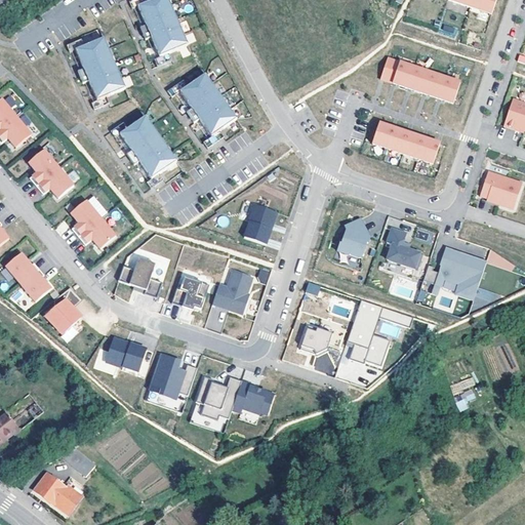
[(137,0),(126,5),(129,11),(138,8),(148,4),(146,0),(137,0)]
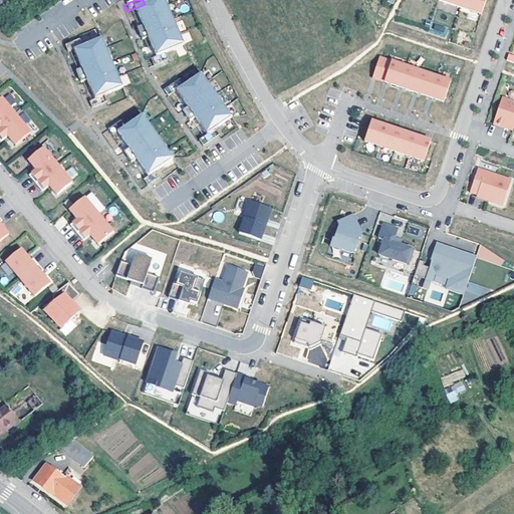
[(153,0),(145,4),(136,8),(144,26),(139,28),(144,40),(149,37),(158,57),(167,53),(186,44),(166,0),(153,0)]
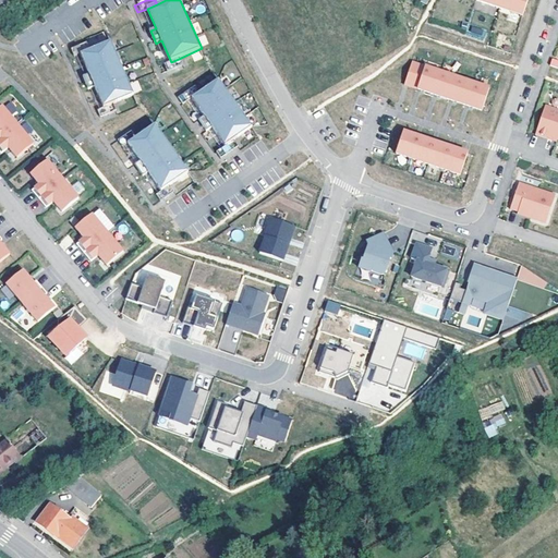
[(501,0),(500,7),(523,15),(528,0),(501,0)]
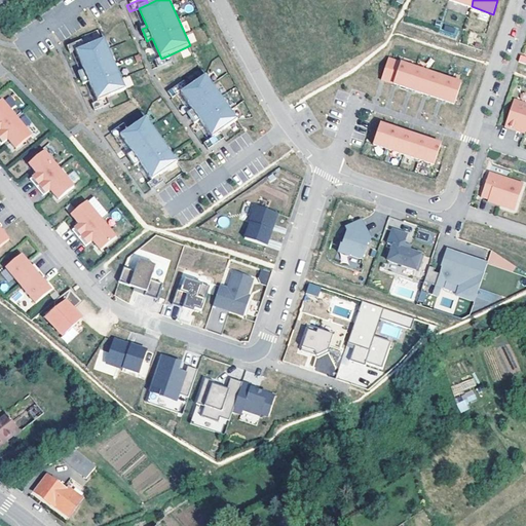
[(86,47),(77,51),(85,70),(79,73),(84,84),(90,82),(99,102),(127,89),(106,39),(86,47)]
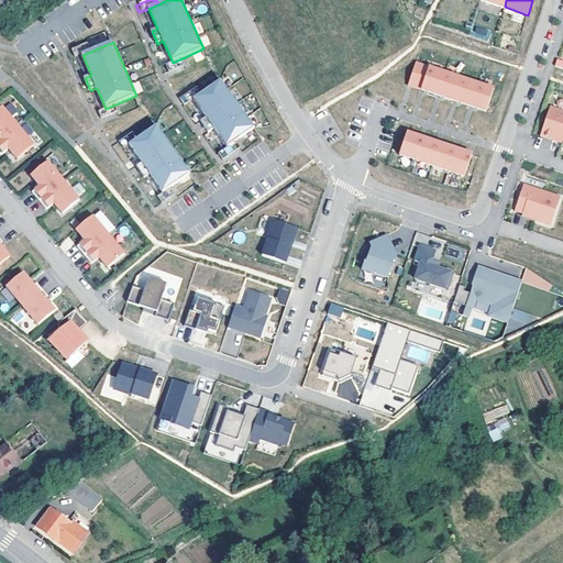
[(73,51),(76,58),(83,55),(92,51),(89,43),(73,51)]
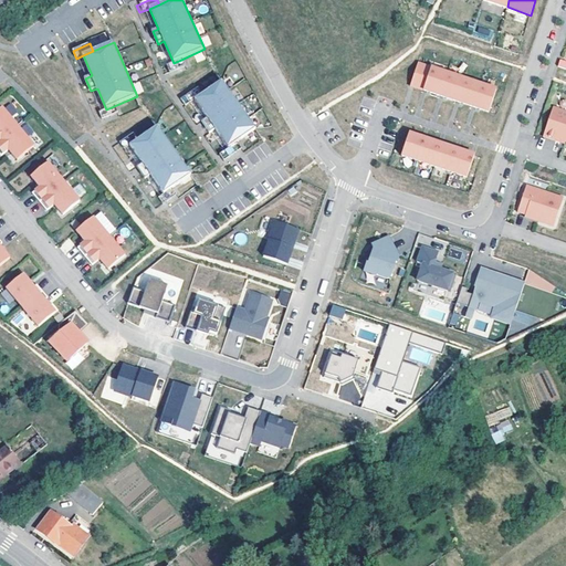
[(174,63),(164,67),(167,74),(187,65),(184,59),(174,63)]
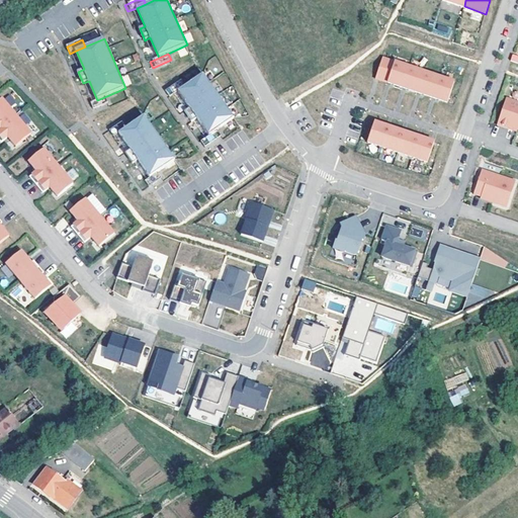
[(383,58),(376,79),(448,103),(455,82),(383,58)]
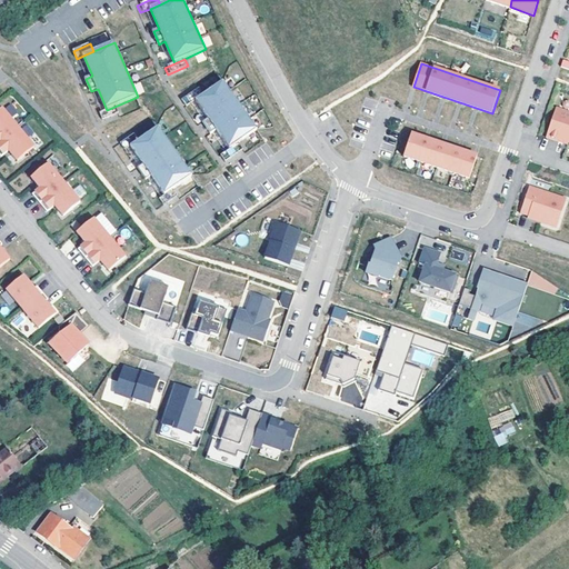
[(205,95),(196,101),(209,119),(203,123),(211,135),(217,131),(230,150),(239,143),(258,130),(223,81),(205,95)]
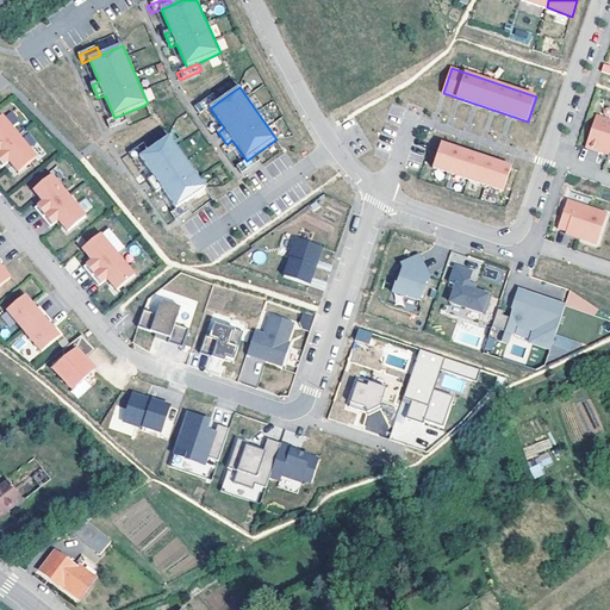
[(195,107),(200,116),(210,109),(219,101),(215,94),(195,107)]
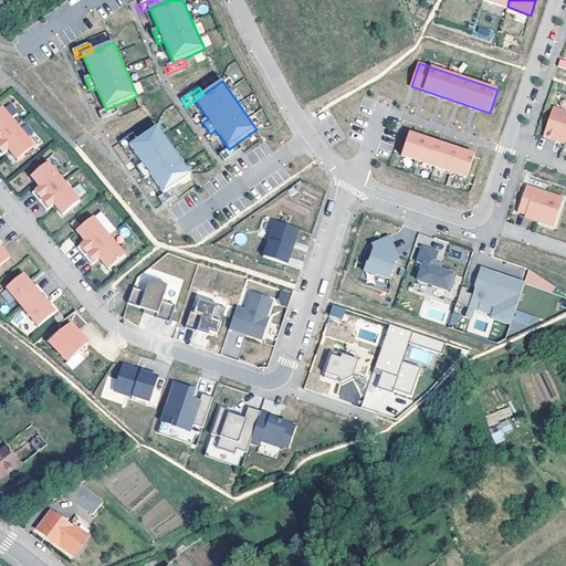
[(103,119),(119,113),(116,105),(100,112),(103,119)]
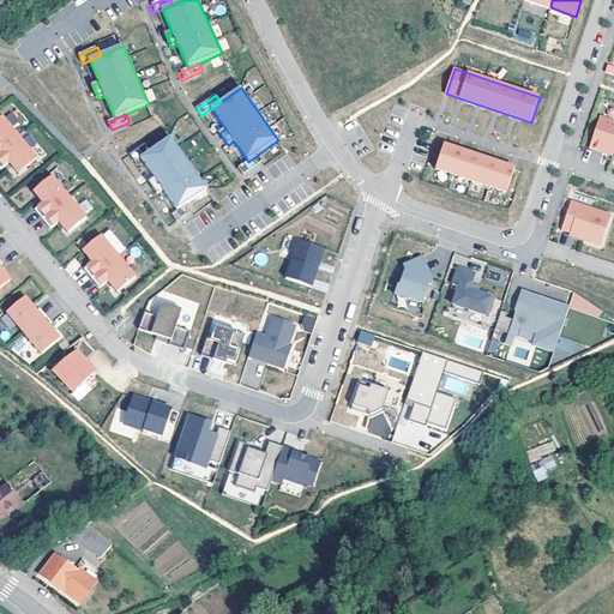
[(605,151),(613,154),(613,120),(601,116),(590,149),(605,154),(605,151)]
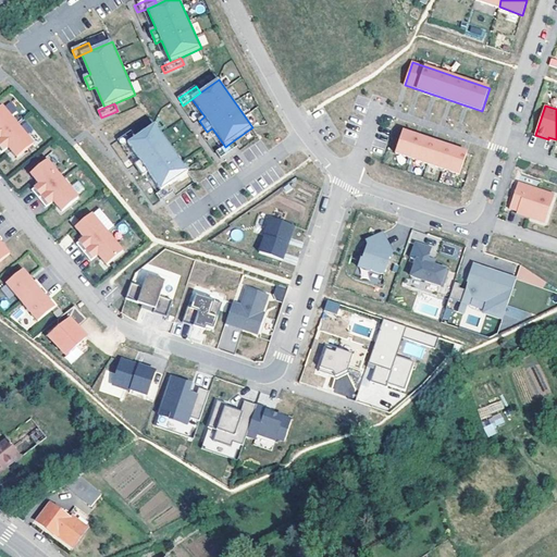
[(0,140),(19,125),(2,107),(0,108),(0,140)]
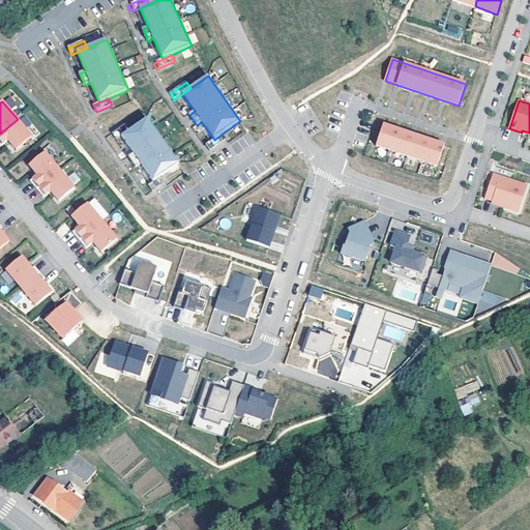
[(130,130),(122,137),(135,153),(129,157),(137,168),(142,164),(154,181),(180,164),(148,118),(130,130)]
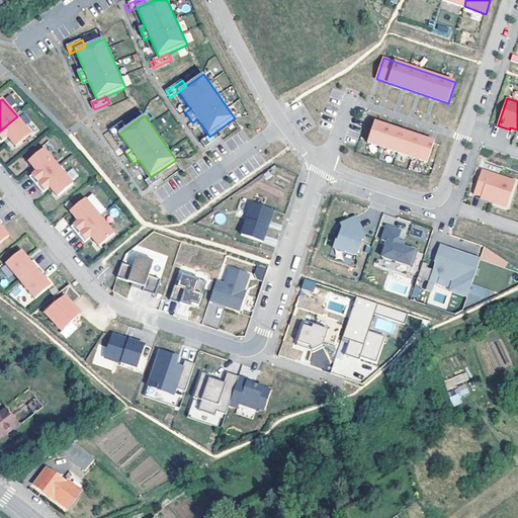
[(17,116),(0,131),(0,142),(1,144),(8,138),(16,148),(31,135),(17,116)]
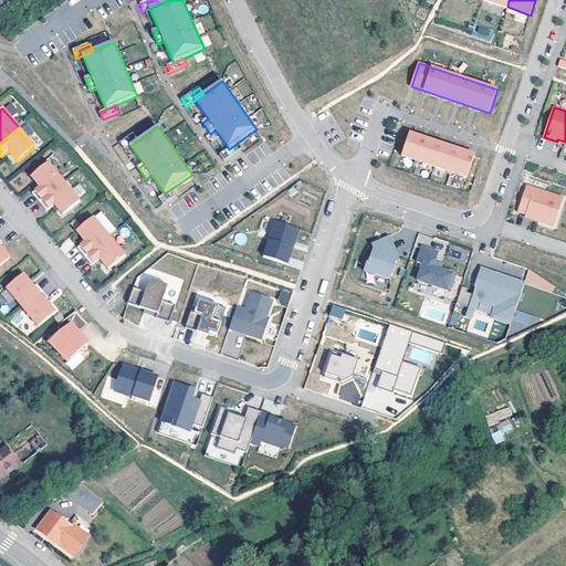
[(121,143),(125,149),(130,146),(139,139),(135,133),(121,143)]
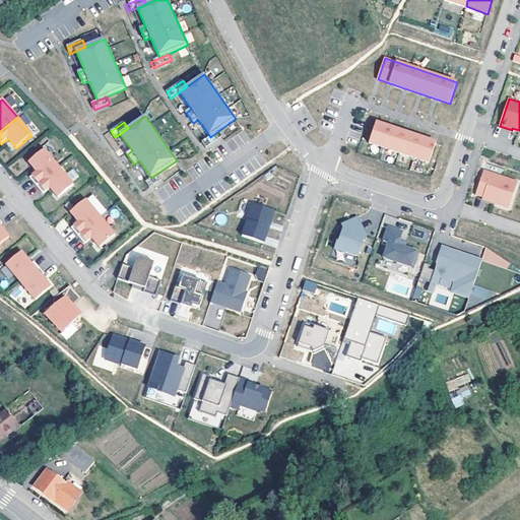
[(370,143),(430,164),(437,143),(377,123),(370,143)]
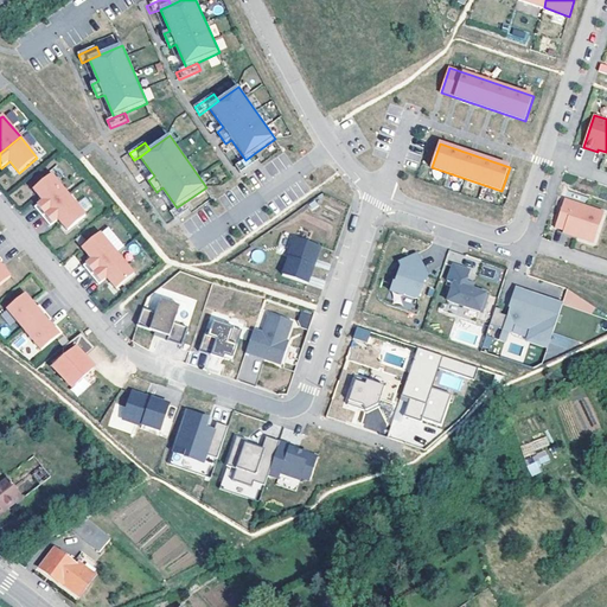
[(246,160),(236,166),(241,173),(260,160),(255,153),(246,160)]
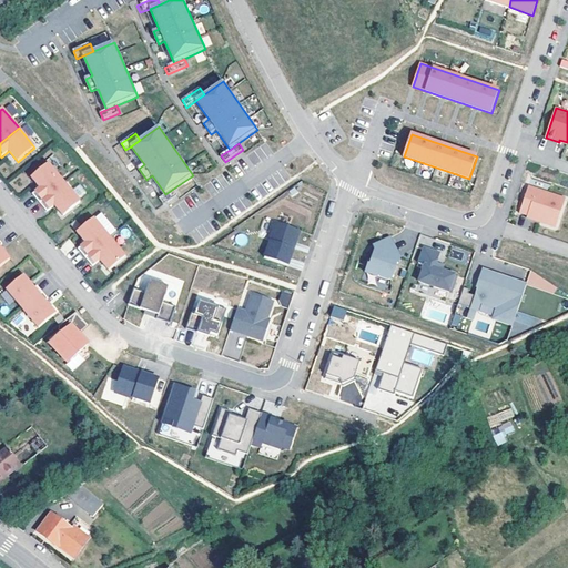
[(40,189),(33,194),(40,203),(64,183),(49,163),(31,178),(40,189)]
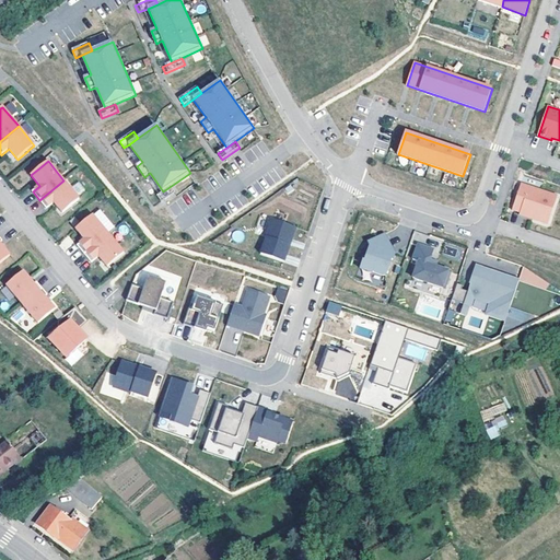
[(63,181),(39,200),(47,209),(54,202),(62,213),(80,199),(63,181)]
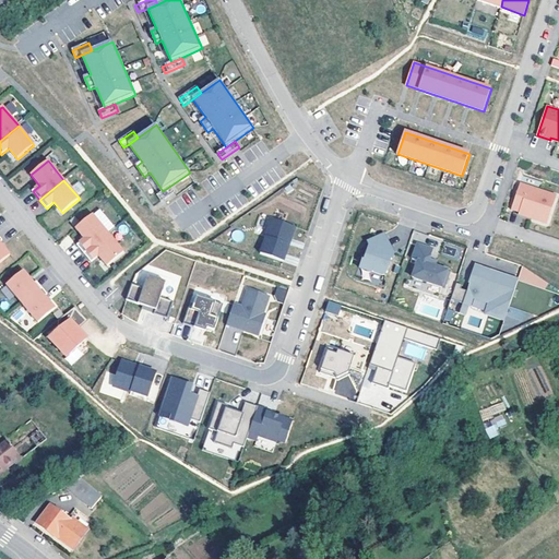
[(521,183),(512,210),(520,212),(533,216),(532,218),(548,224),(557,195),(521,183)]
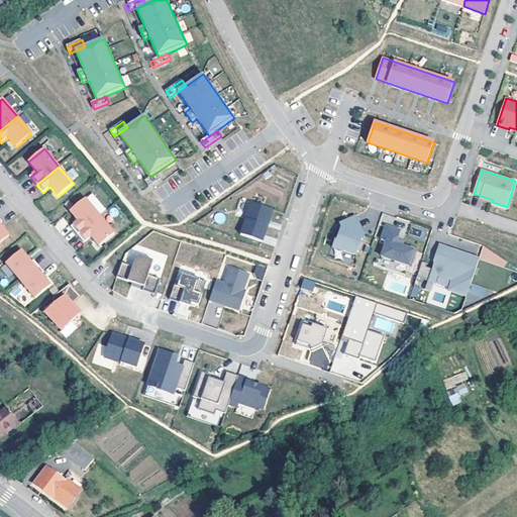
[(150,177),(145,181),(149,187),(163,178),(159,172),(150,177)]
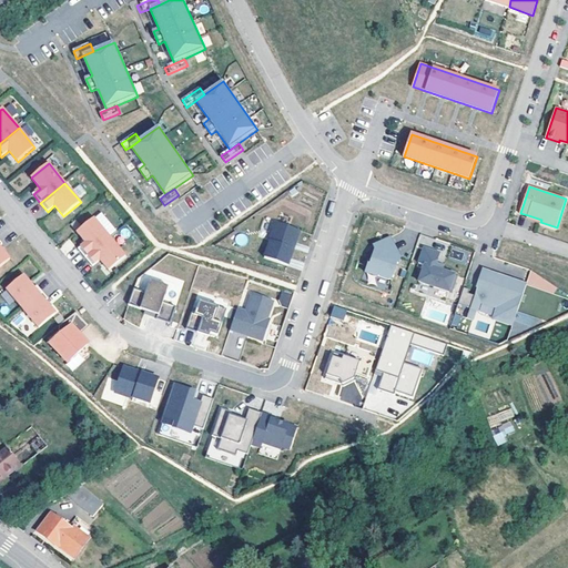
[(87,243),(79,250),(85,259),(110,237),(94,219),(78,233),(87,243)]
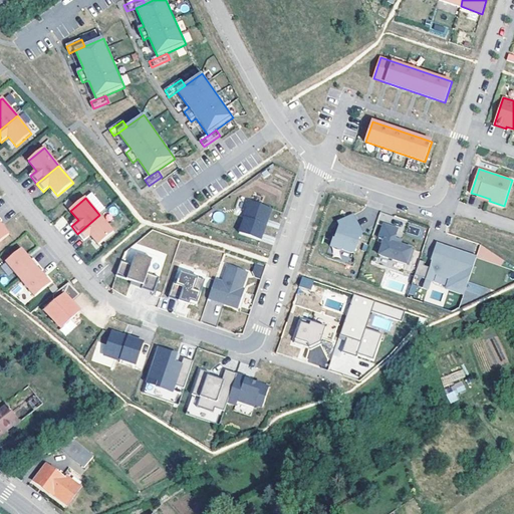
[(240,233),(261,241),(266,225),(265,224),(267,219),(268,219),(272,209),(249,201),(244,218),(245,218),(240,233)]
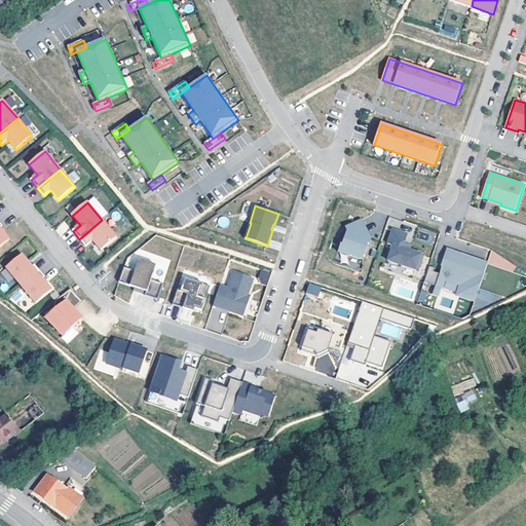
[(220,216),(217,224),(226,228),(230,219),(220,216)]
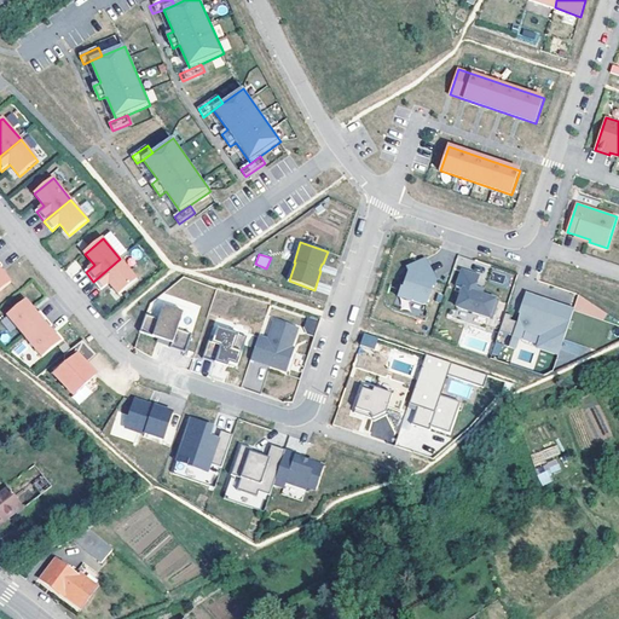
[(120,259),(93,282),(102,291),(110,284),(120,295),(138,281),(120,259)]
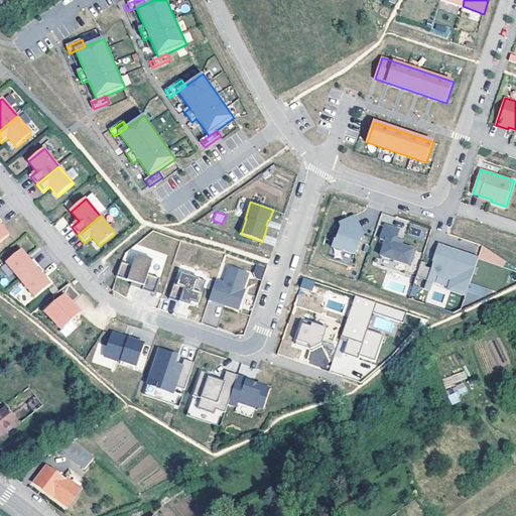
[(0,219),(0,245),(10,237),(0,225),(3,223),(0,219)]
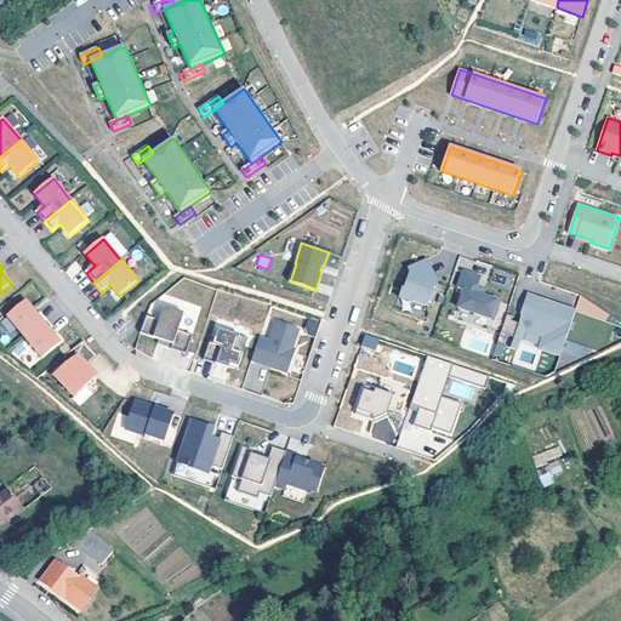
[(438,291),(440,283),(438,283),(428,263),(410,272),(412,275),(406,292),(404,298),(416,302),(415,303),(429,308),(436,290),(438,291)]
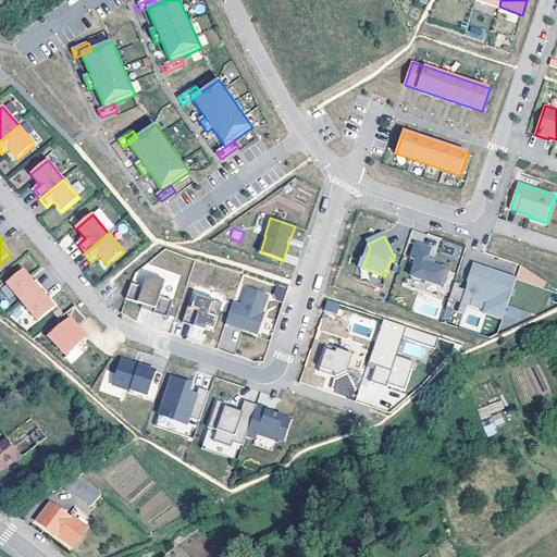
[(418,259),(412,275),(444,286),(449,270),(434,264),(436,260),(430,257),(433,248),(417,243),(411,258),(418,259)]
